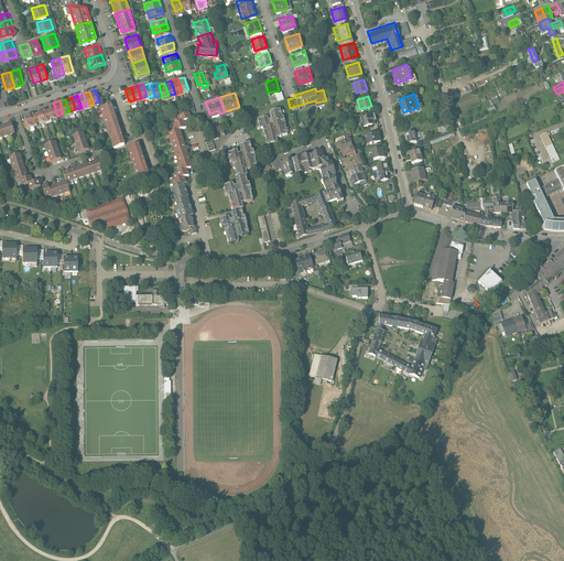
[(98,105),(100,110),(112,106),(111,100),(98,105)]
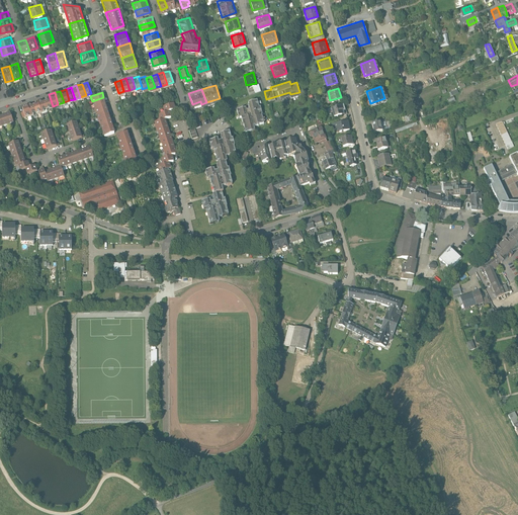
[(49,94),(44,96),(48,107),(53,106),(49,94)]
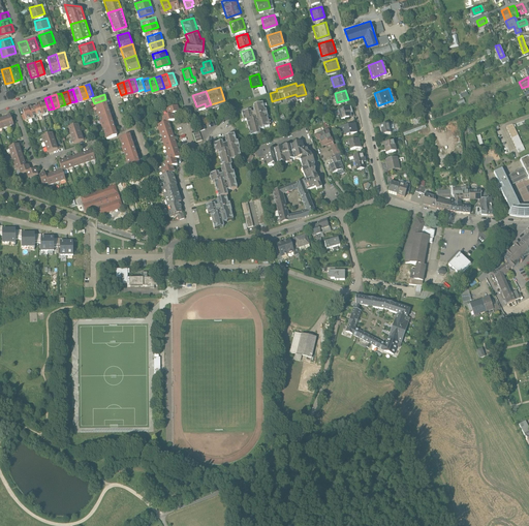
[(44,98),(38,100),(42,112),(49,110),(44,98)]
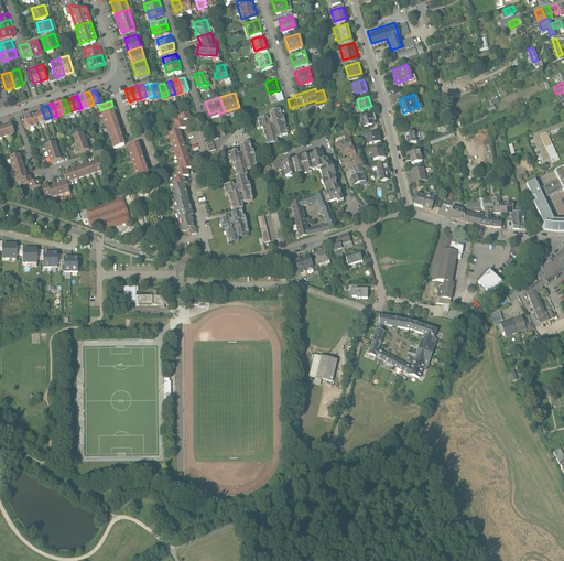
[(100,110),(102,116),(115,112),(112,106),(100,110)]
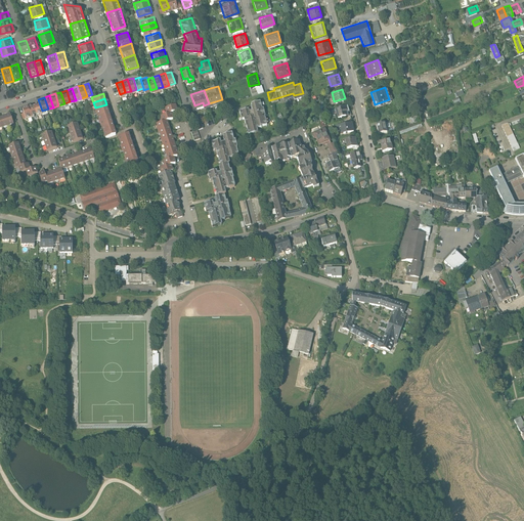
[(255,123),(265,121),(260,98),(249,100),(251,107),(248,109),(247,106),(237,109),(239,117),(243,116),(247,131),(257,129),(255,123)]
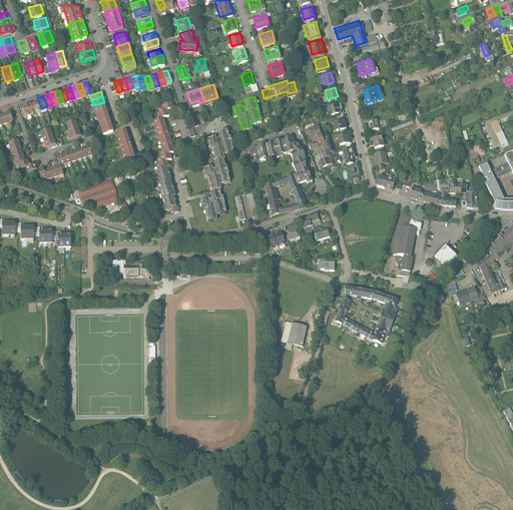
[(37,97),(32,98),(36,110),(41,108),(37,97)]
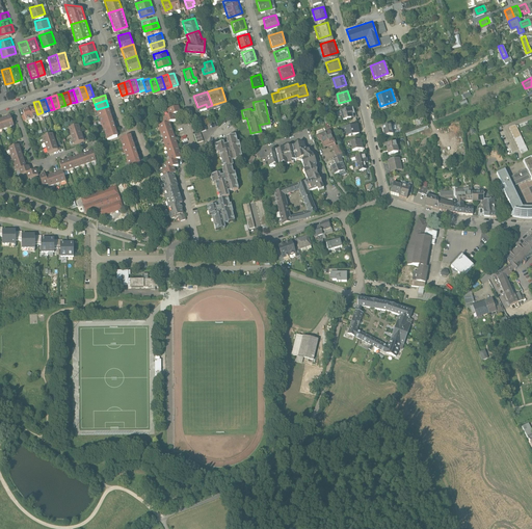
[(33,102),(28,104),(31,116),(37,114),(33,102)]
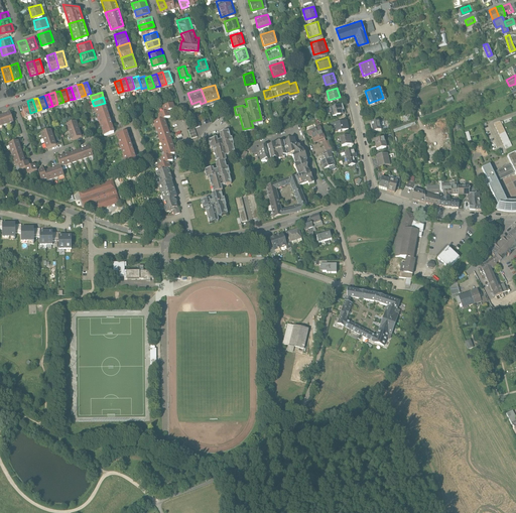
[(161,103),(162,109),(174,105),(172,99),(161,103)]
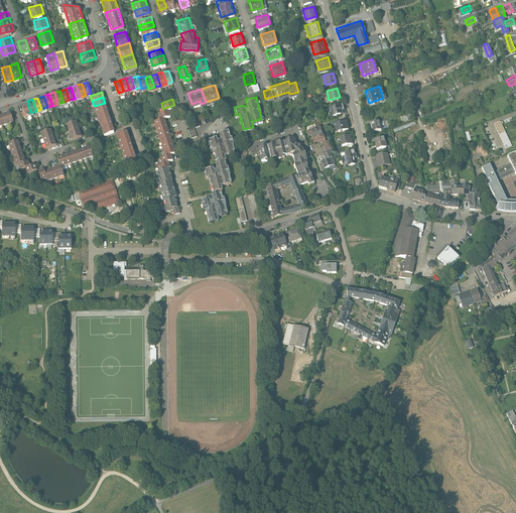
[(27,101),(21,103),(25,114),(30,113),(27,101)]
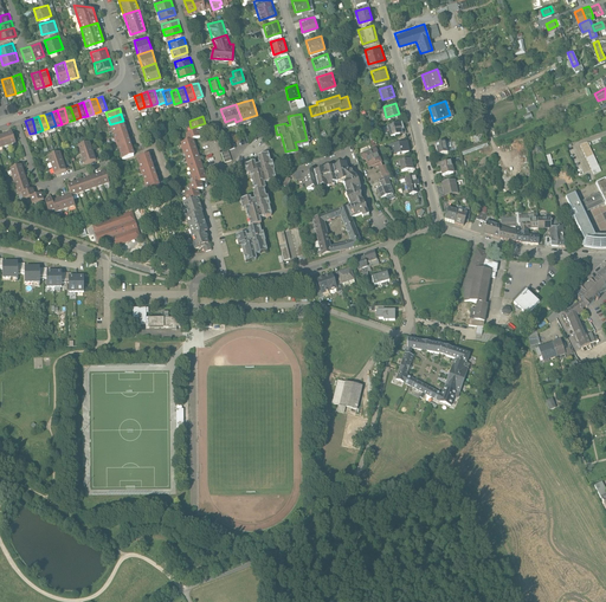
[(386,123),(389,135),(404,130),(400,120),(386,123)]
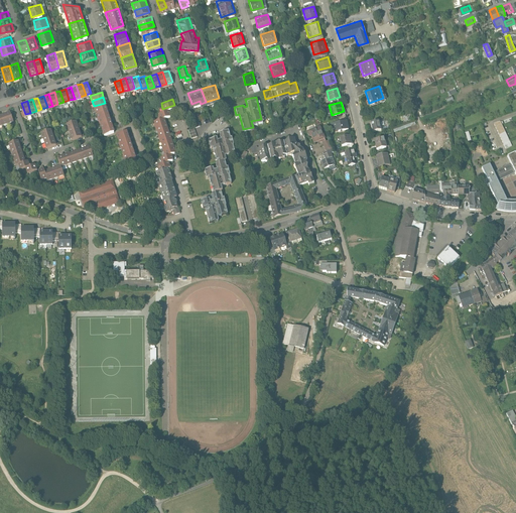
[(94,106),(95,112),(107,108),(105,103),(94,106)]
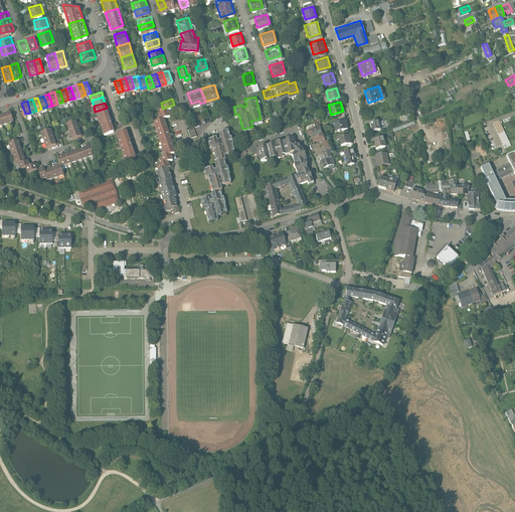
[(169,113),(167,107),(156,110),(158,117),(169,113)]
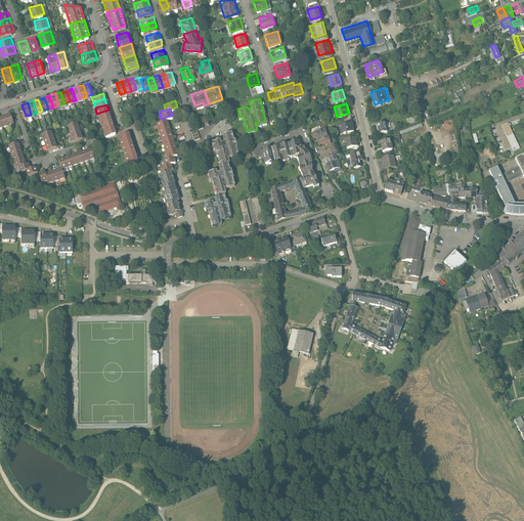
[(96,114),(98,119),(110,115),(108,110),(96,114)]
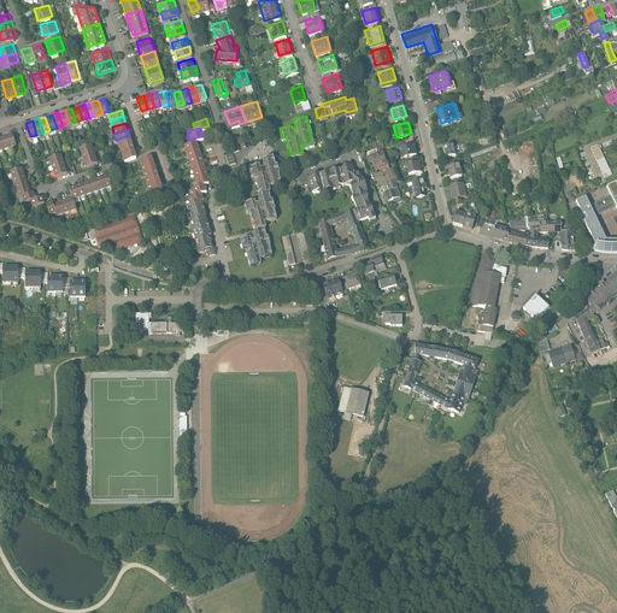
[(12,130),(6,133),(10,145),(17,142),(12,130)]
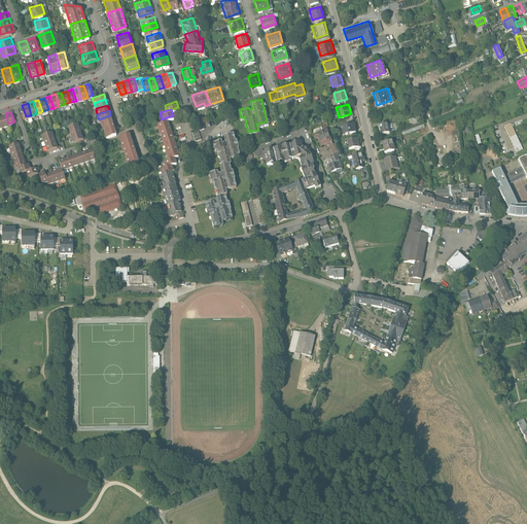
[(5,113),(0,114),(0,116),(3,126),(8,124),(5,113)]
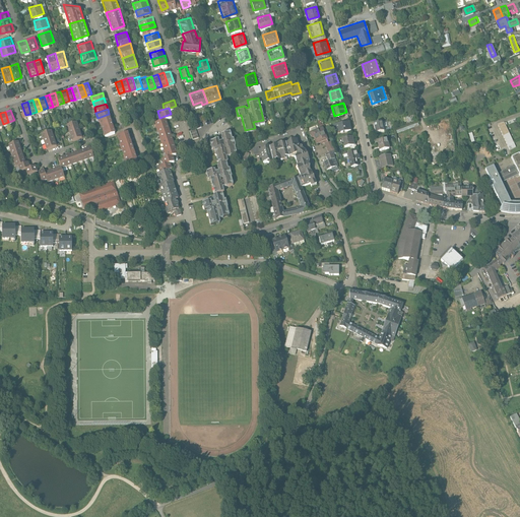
[(98,118),(100,123),(111,120),(109,114),(98,118)]
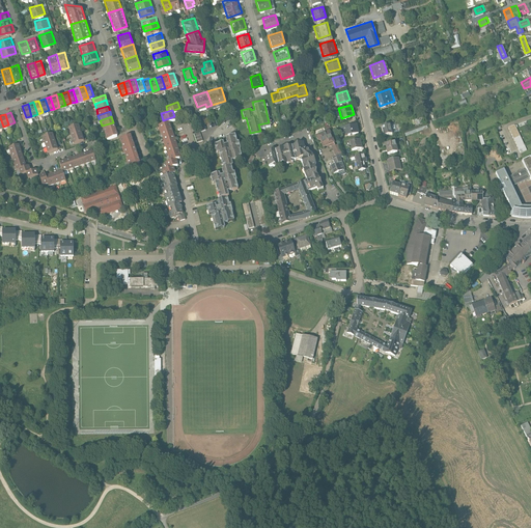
[(168,118),(157,122),(159,128),(170,124),(168,118)]
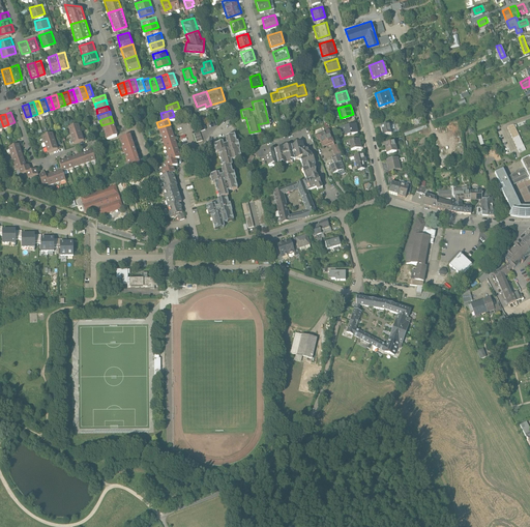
[(67,124),(69,130),(81,126),(80,121),(67,124)]
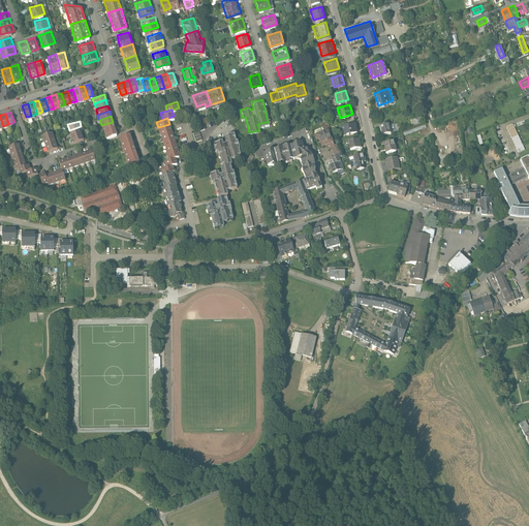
[(342,123),(343,132),(355,130),(354,121),(342,123)]
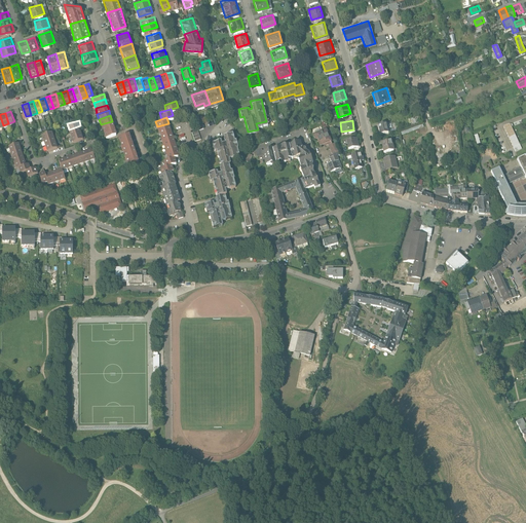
[(377,122),(379,132),(387,129),(385,120),(377,122)]
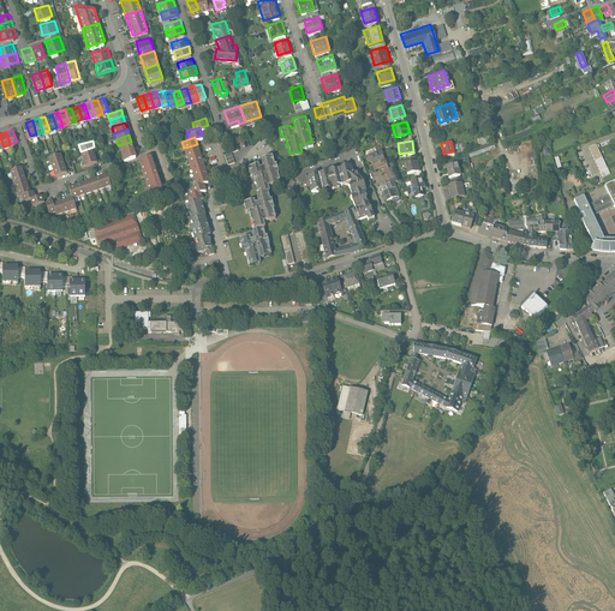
[(603,174),(611,171),(598,141),(590,143),(603,174)]
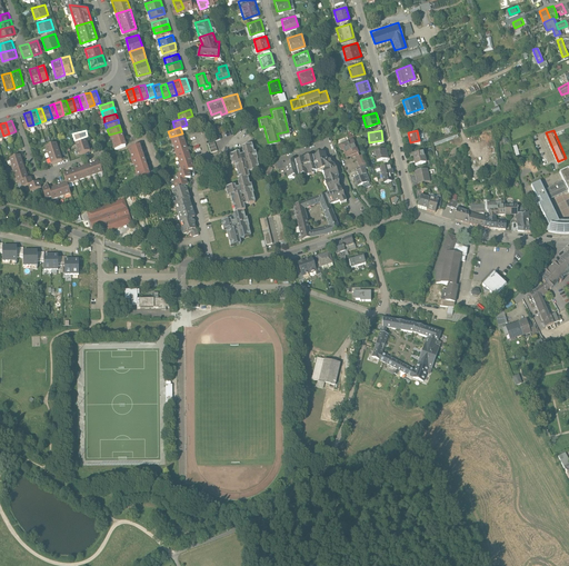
[(109,135),(110,141),(123,137),(121,131),(109,135)]
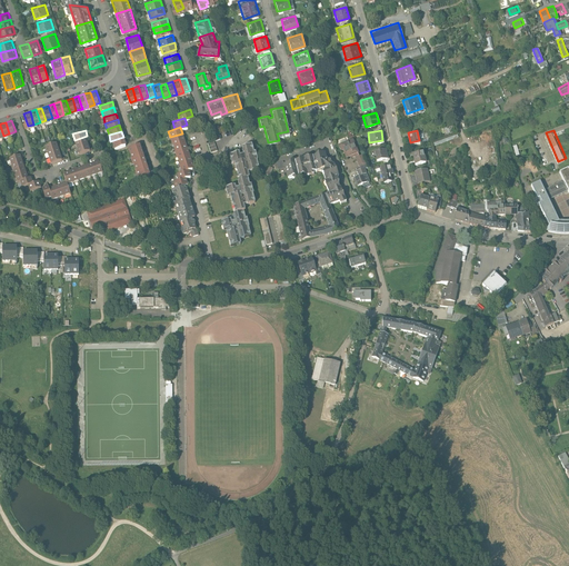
[(182,133),(170,137),(172,144),(185,140),(182,133)]
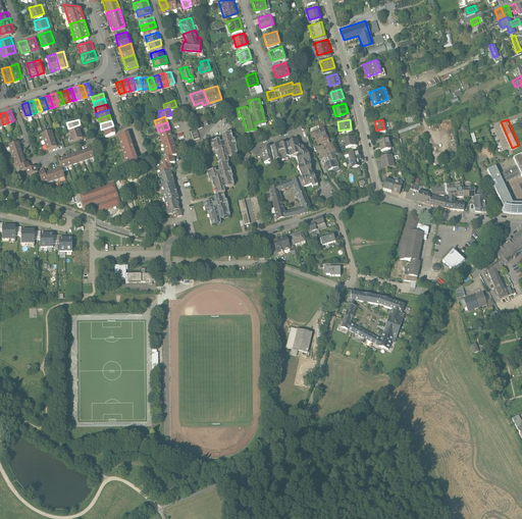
[(68,128),(70,134),(82,131),(80,124),(68,128)]
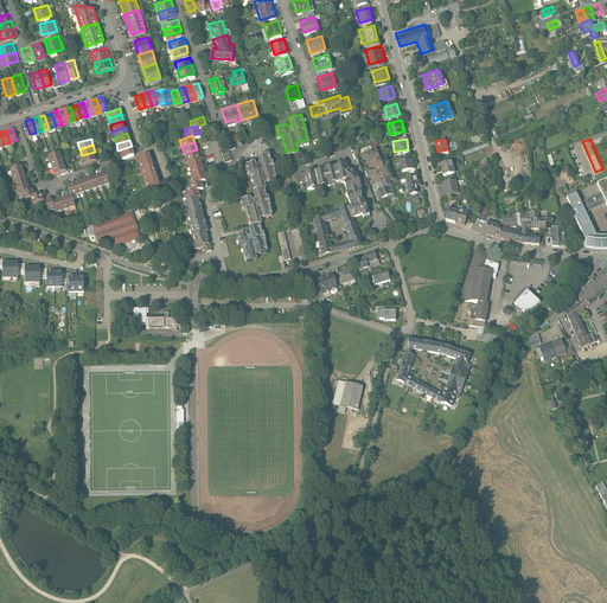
[(376,145),(360,151),(366,166),(377,161),(382,174),(389,172),(385,161),(383,162),(376,145)]
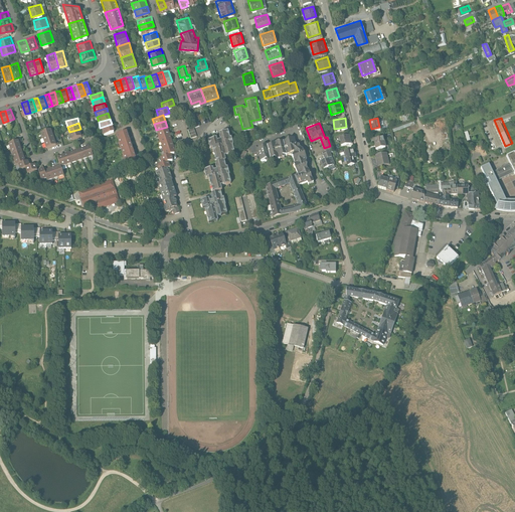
[(100,128),(102,133),(113,129),(112,124),(100,128)]
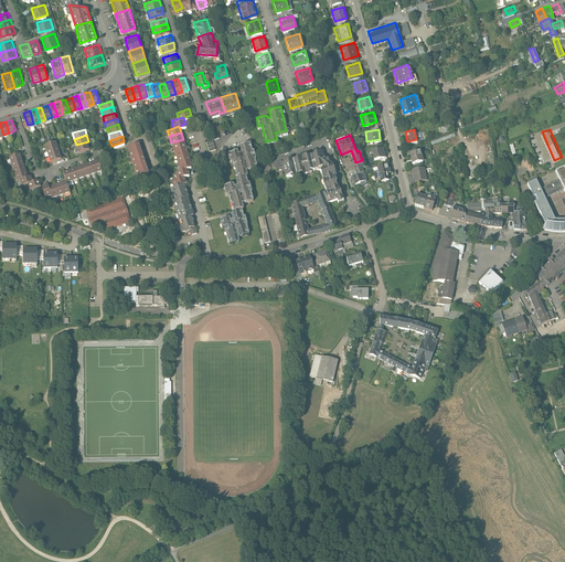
[(44,142),(46,148),(59,145),(56,138),(44,142)]
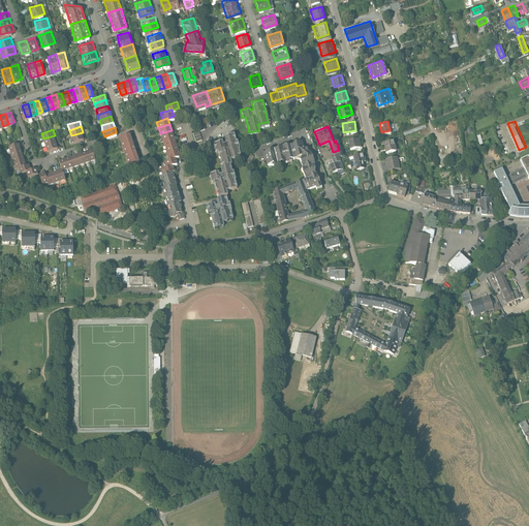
[(117,134),(119,141),(130,136),(128,130),(117,134)]
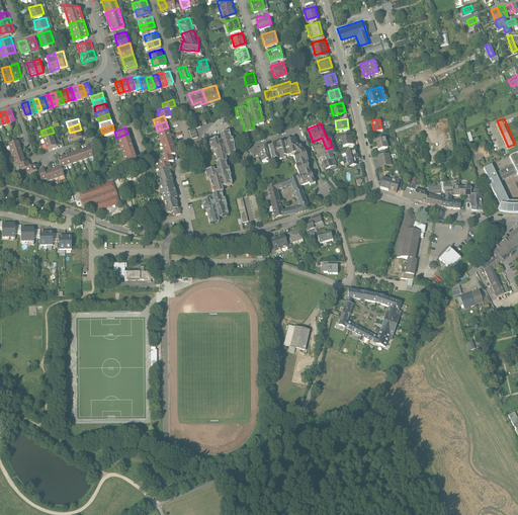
[(168,127),(157,131),(159,137),(170,134),(168,127)]
